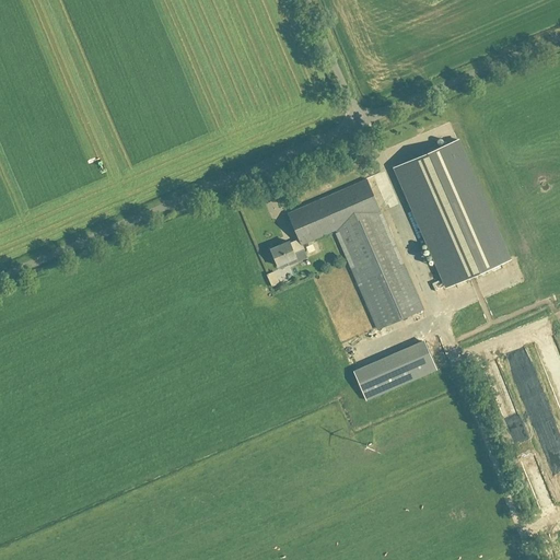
[(509,261),(457,141),(394,167),(445,288),(509,261)]
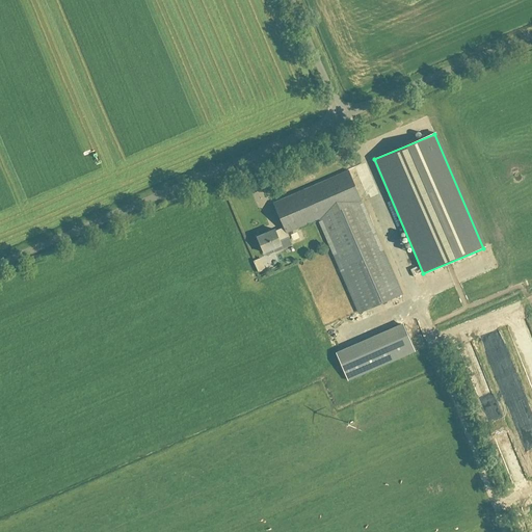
[(287,233),(318,219),(357,312),(400,294),(348,170),(272,203),(284,228),(275,231),(274,230),(257,237),(264,253),(272,249),(273,254),(292,245),(287,233)]
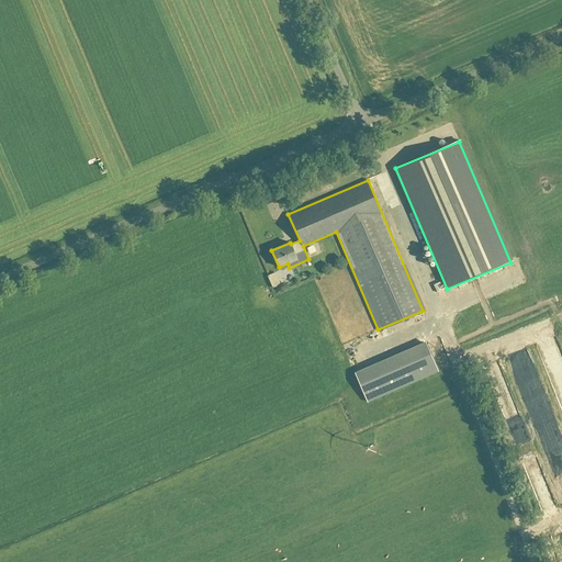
[(280,280),(291,271),(285,265),(274,272),(280,280)]
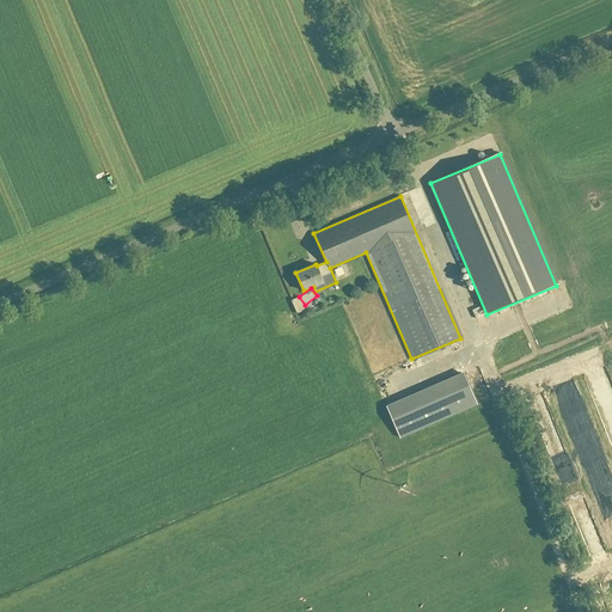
[(306,308),(304,301),(294,306),(298,312),(306,308)]
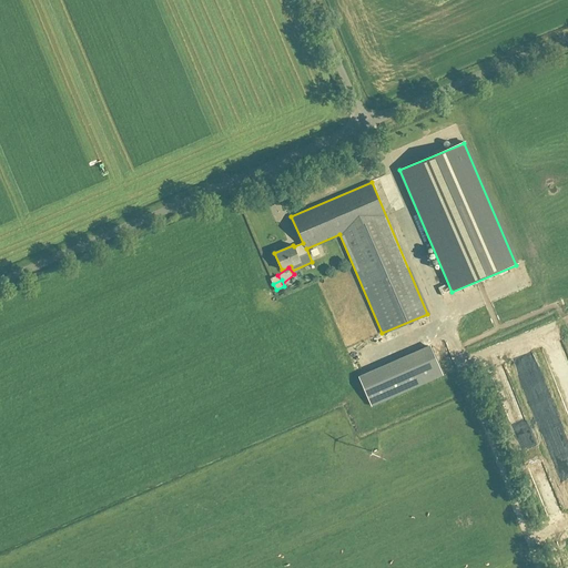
[(430,346),(359,377),(372,405),(443,374),(430,346)]
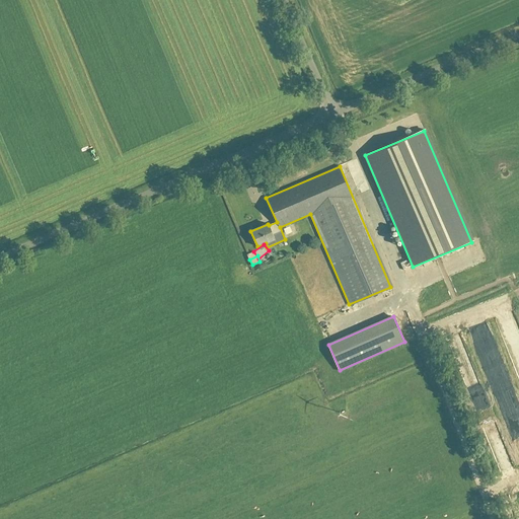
[(457,367),(469,398),(480,394),(463,349),(458,351),(462,365),(457,367)]
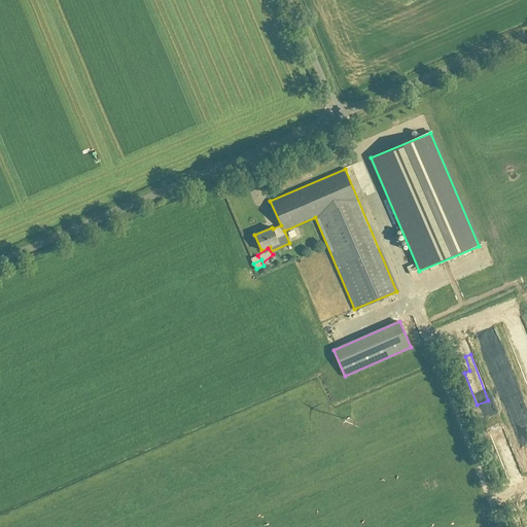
[(482,417),(486,431),(496,429),(492,415),(482,417)]
